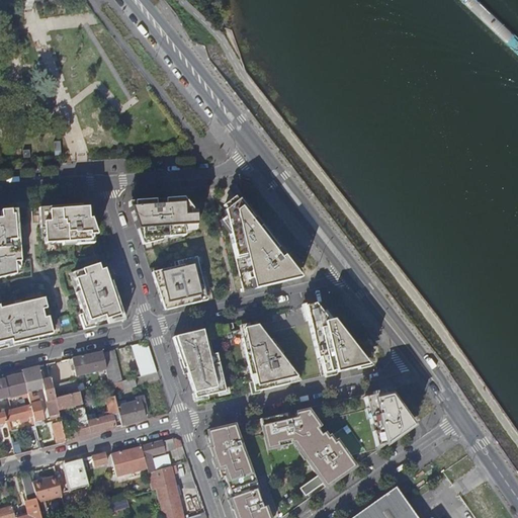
[(0,0),(0,11),(16,9),(14,0),(0,0)]
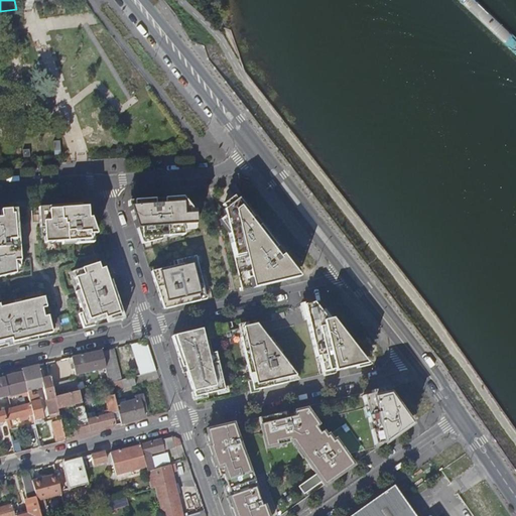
[(261,285),(307,273),(246,195),(245,197),(234,205),(232,206),(233,212),(234,216),(230,219),(238,230),(242,251),(252,249),(261,285)]
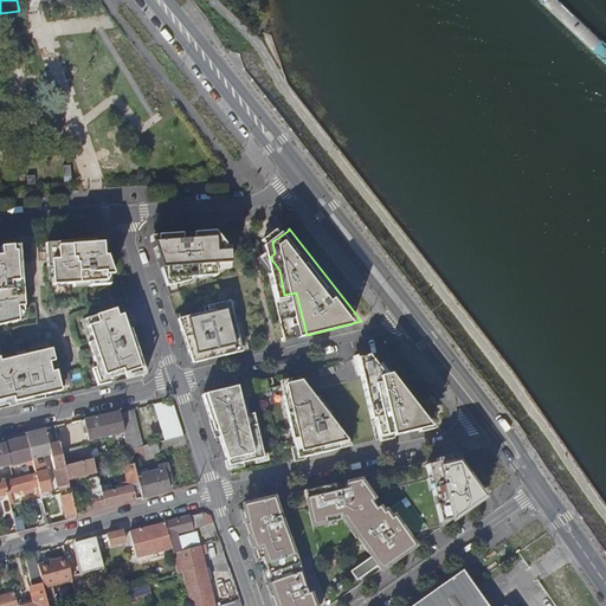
[(156,243),(152,243),(160,269),(166,269),(166,281),(216,277),(214,265),(230,264),(229,251),(221,252),(221,247),(225,246),(213,232),(156,237),(156,243)]
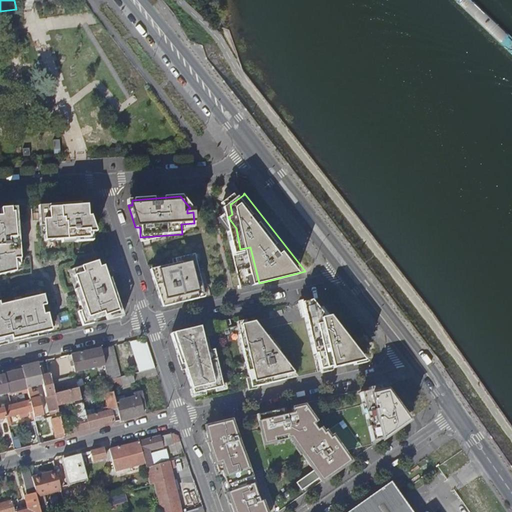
[(41,208),(31,209),(32,227),(38,226),(38,231),(36,231),(37,241),(90,238),(88,232),(95,232),(86,205),(80,205),(79,203),(68,203),(46,205),(41,205),(41,208)]
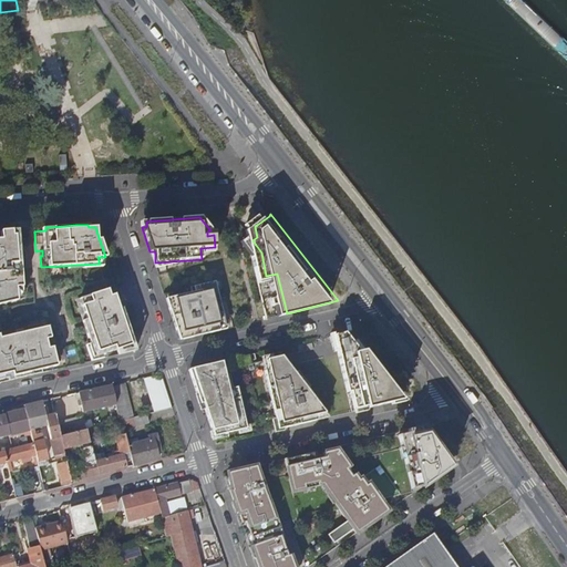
[(18,229),(0,229),(0,238),(1,238),(1,236),(16,235),(17,246),(19,246),(18,229)]
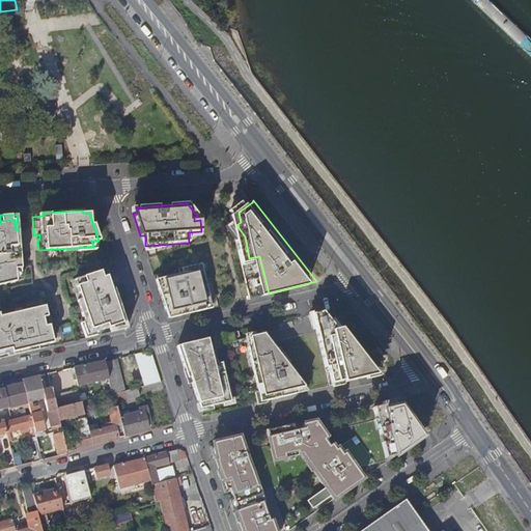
[(0,284),(16,281),(16,269),(21,268),(20,246),(17,246),(16,230),(15,220),(1,221),(1,223),(0,223),(0,284)]
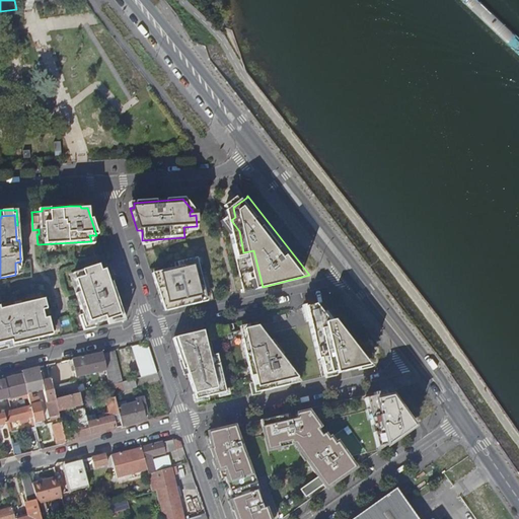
[(142,230),(137,230),(144,253),(198,236),(197,226),(183,227),(184,237),(142,240),(142,230)]
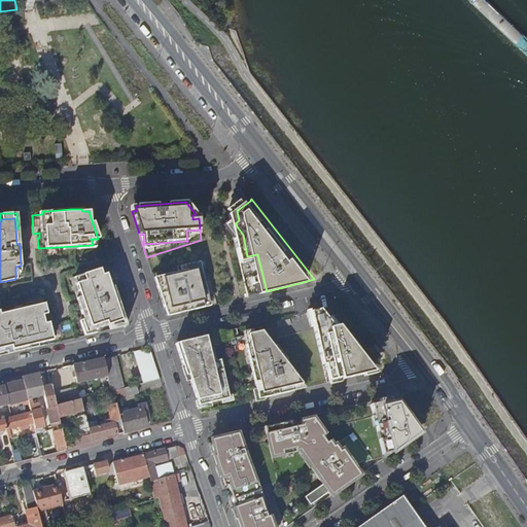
[(205,255),(199,257),(209,301),(202,303),(204,308),(217,305),(205,255)]
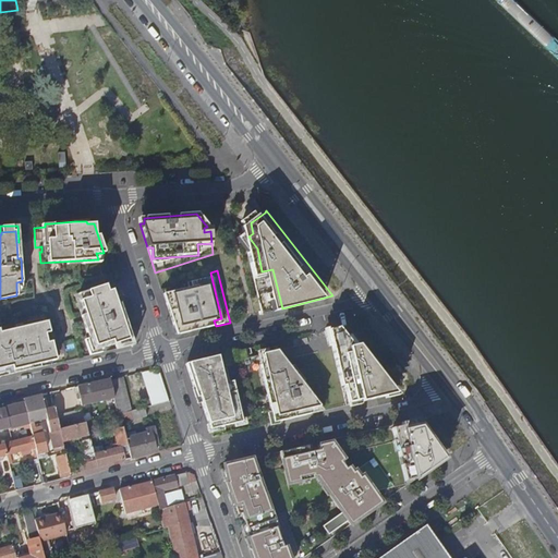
[(170,301),(166,303),(176,335),(216,326),(214,320),(221,318),(210,273),(190,279),(191,284),(168,292),(170,301)]
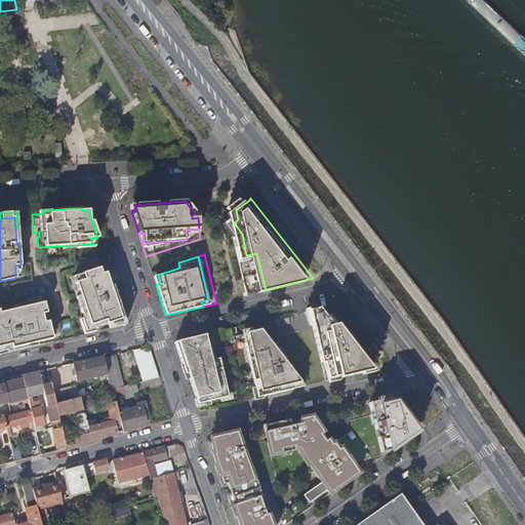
[(178,263),(151,272),(156,285),(160,283),(158,275),(179,268),(178,263)]
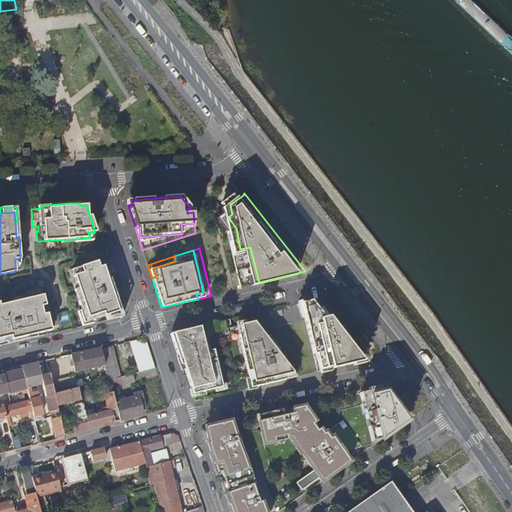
[(83,272),(74,274),(79,288),(75,289),(81,307),(79,308),(83,322),(85,321),(105,315),(106,318),(119,314),(103,265),(99,266),(97,260),(81,266),(83,272)]
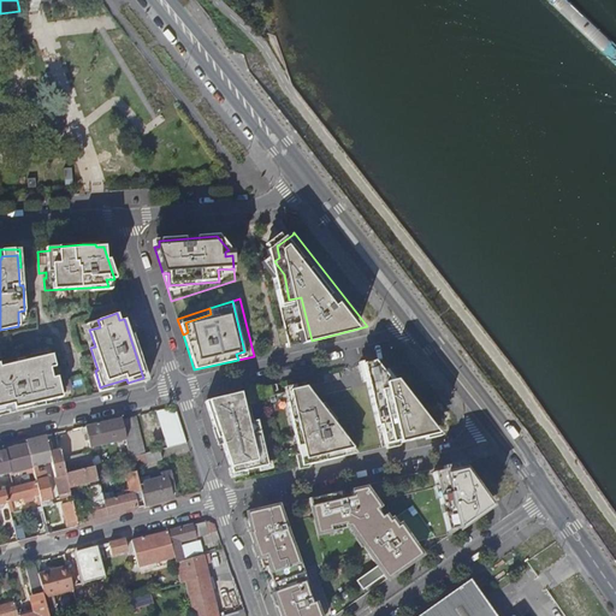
[(126,379),(102,386),(104,391),(120,386),(148,380),(134,335),(128,318),(124,319),(143,378),(128,383),(126,379)]
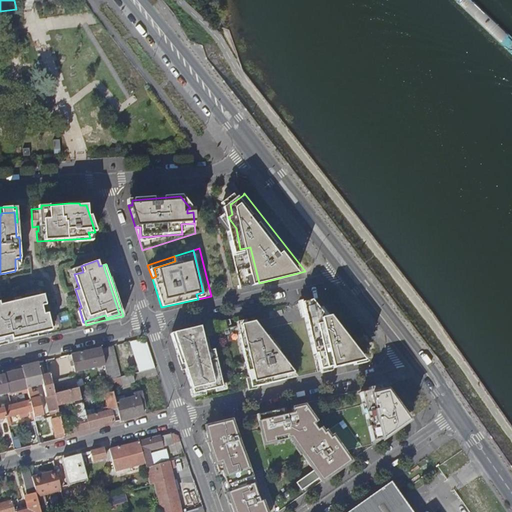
[(81,266),(72,269),(74,274),(83,272),(81,266)]
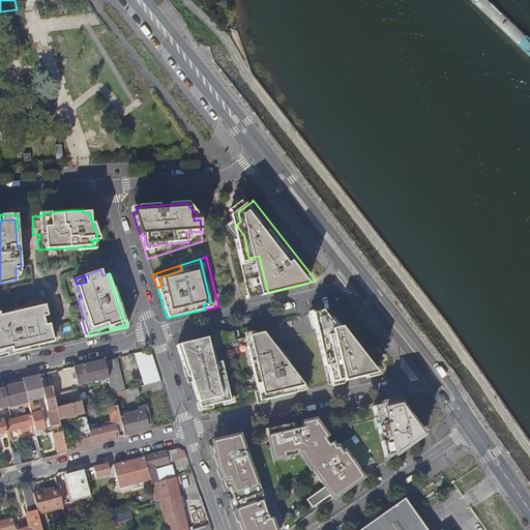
[(0,350),(7,349),(7,352),(53,342),(53,339),(56,337),(52,323),(45,325),(42,317),(47,316),(45,305),(0,315),(0,350)]
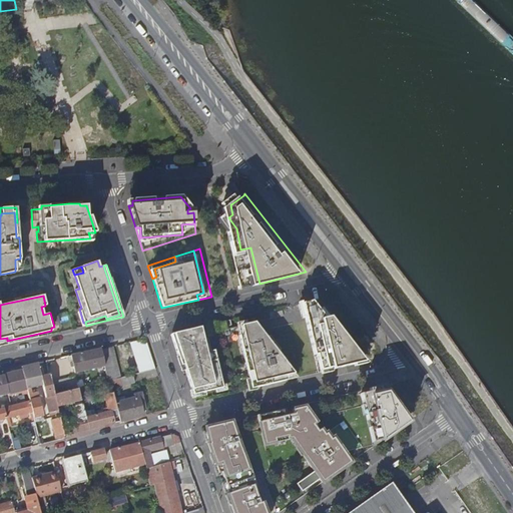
[(318,302),(308,305),(324,372),(349,366),(375,361),(356,335),(343,317),(330,319),(324,310),(318,302)]
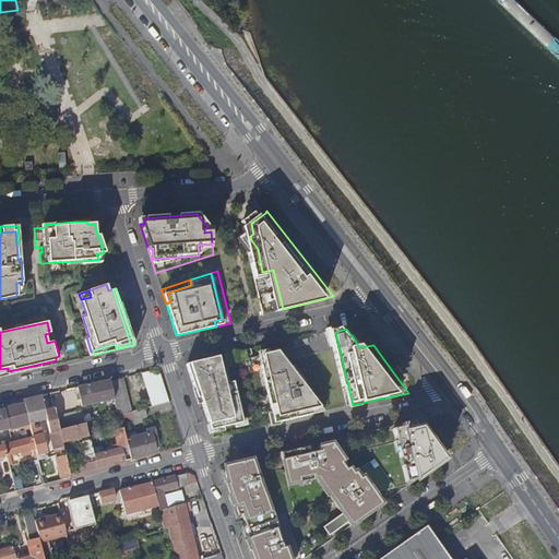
[(61,340),(55,341),(59,356),(56,357),(56,360),(8,371),(8,368),(0,369),(0,377),(64,361),(67,361),(61,340)]
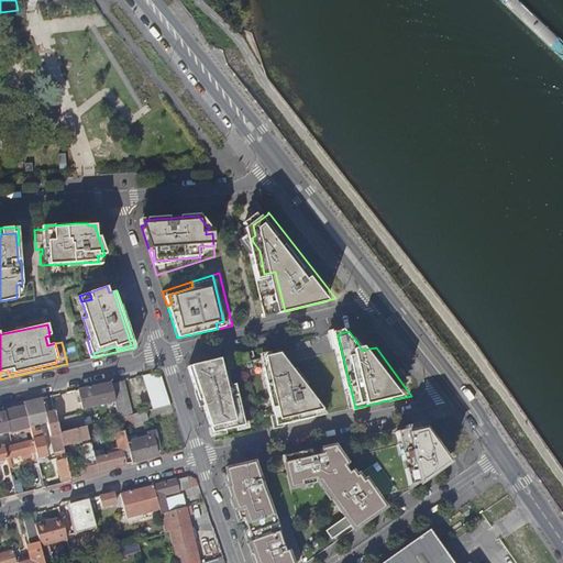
[(251,352),(233,356),(235,366),(253,363),(251,352)]
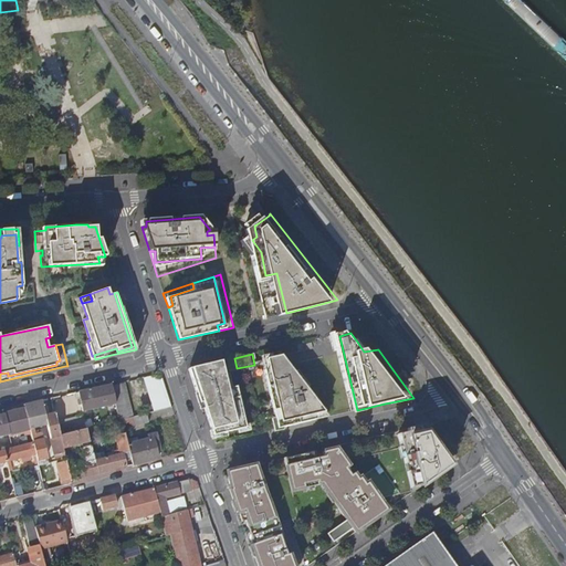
[(322,418),(321,413),(331,410),(332,410),(287,354),(279,356),(273,358),(275,367),(271,369),(282,416),(284,427),(322,418)]
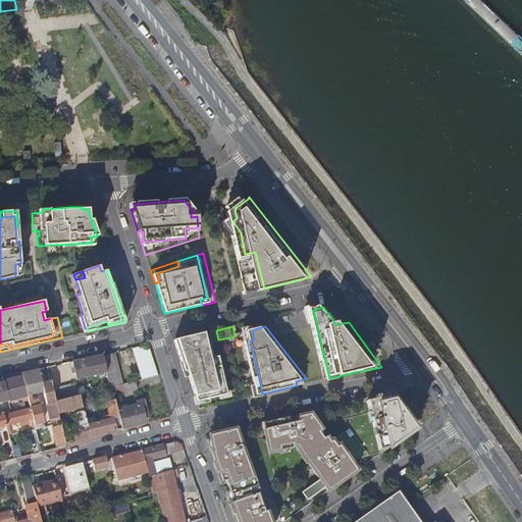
[(209,332),(179,340),(190,371),(193,370),(203,401),(231,394),(230,390),(222,356),(215,358),(209,332)]
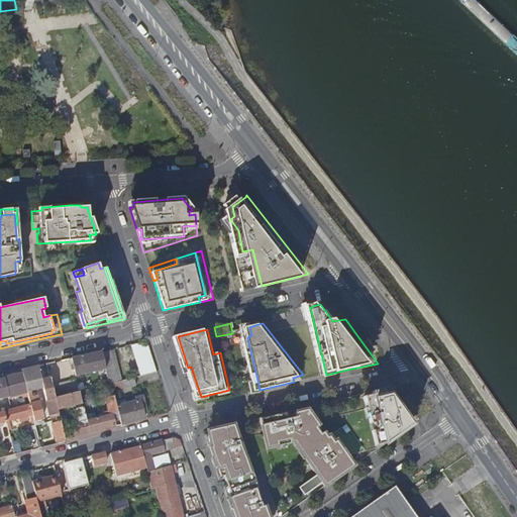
[(137,354),(149,351),(147,345),(135,348),(137,354)]
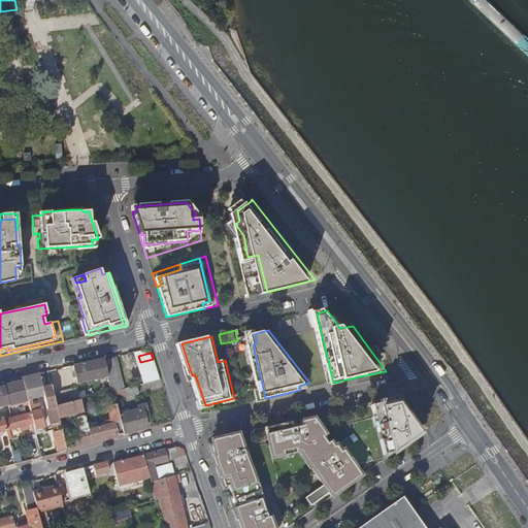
[(77,384),(107,376),(111,391),(113,390),(124,388),(117,356),(103,360),(103,358),(72,365),(77,384)]
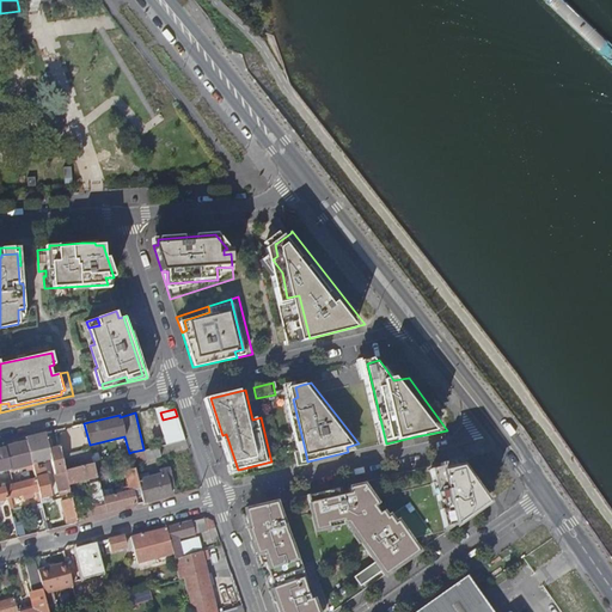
[(164,428),(178,424),(177,417),(163,421),(164,428)]
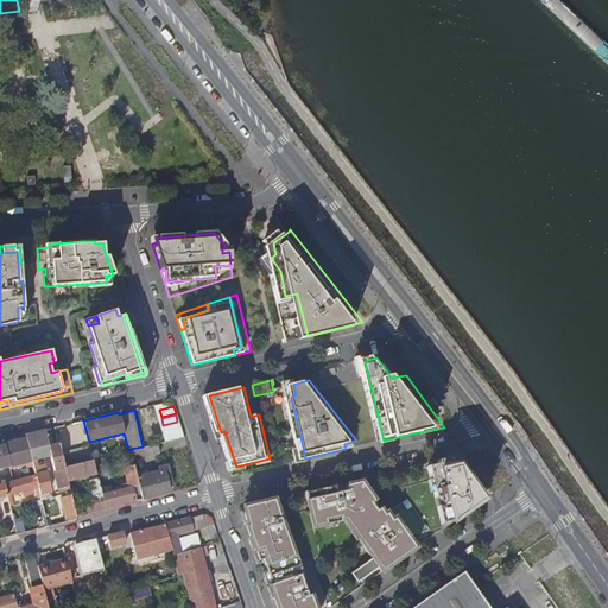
[(165,432),(179,429),(178,422),(164,426),(165,432)]
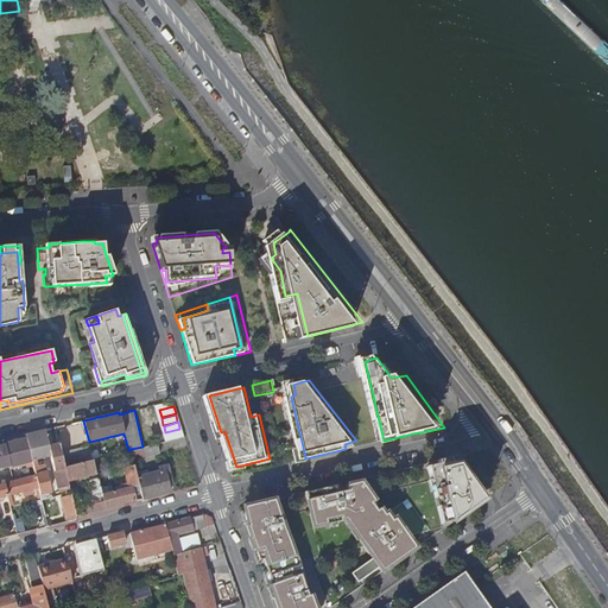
[(32,461),(37,460),(51,456),(54,469),(64,467),(61,453),(58,443),(49,445),(44,430),(26,434),(27,438),(32,461)]
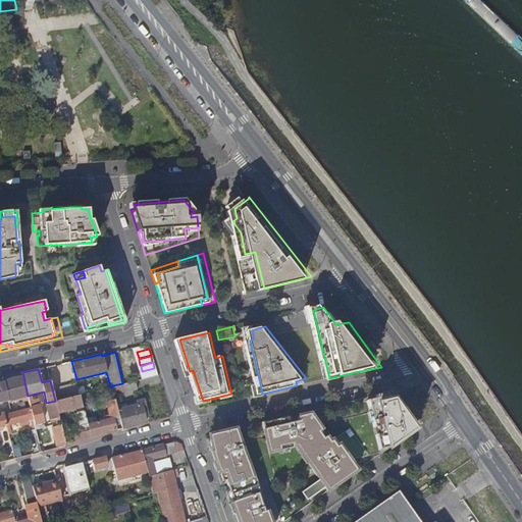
[(8,400),(28,396),(23,376),(4,380),(8,400)]
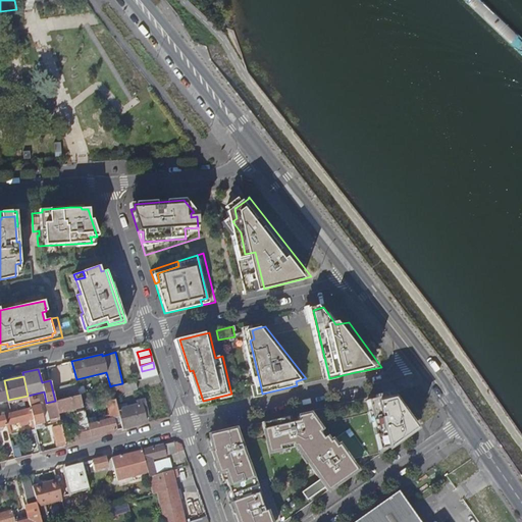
[(0,402),(8,400),(4,380),(0,381),(0,402)]
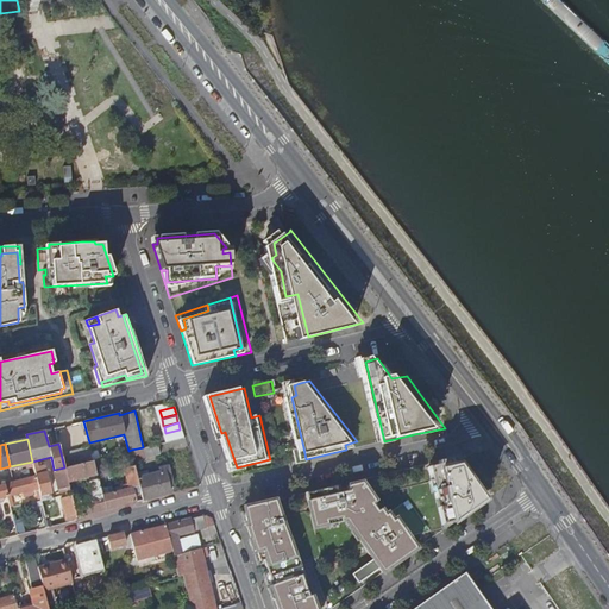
[(133,460),(161,453),(158,444),(143,447),(131,450),(133,460)]
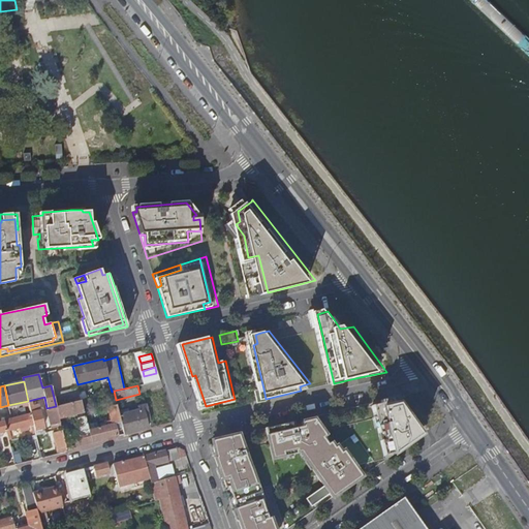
[(56,406),(81,400),(75,389),(53,394),(56,406)]
